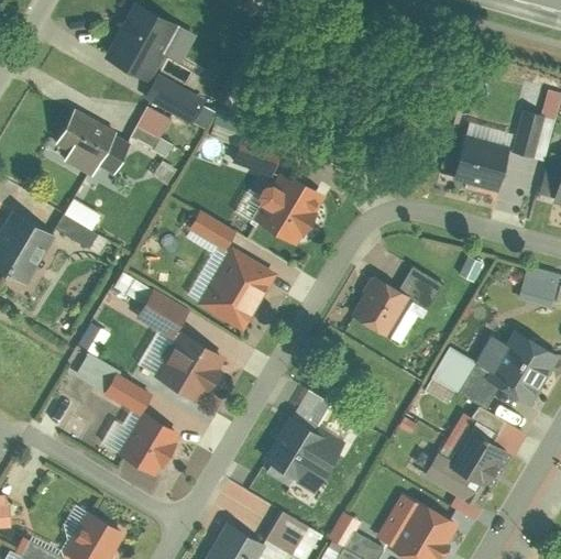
[(178,33),(135,12),(110,63),(153,85),(178,33)]
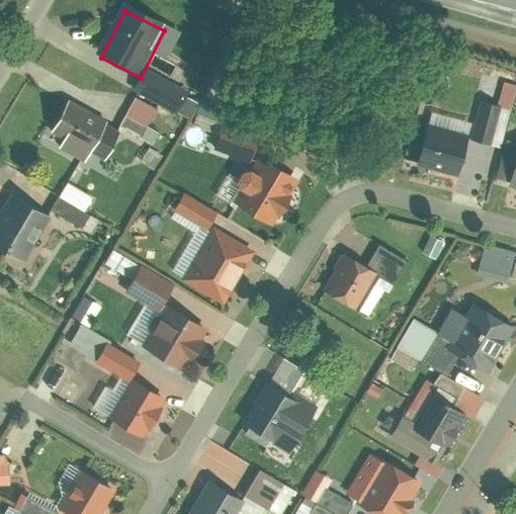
[(189,96),(158,81),(150,96),(181,111),(189,96)]
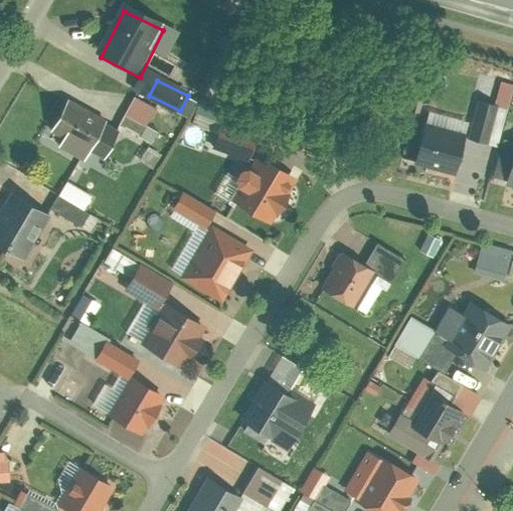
[(145,127),(155,109),(133,98),(117,127),(149,143),(155,132),(145,127)]
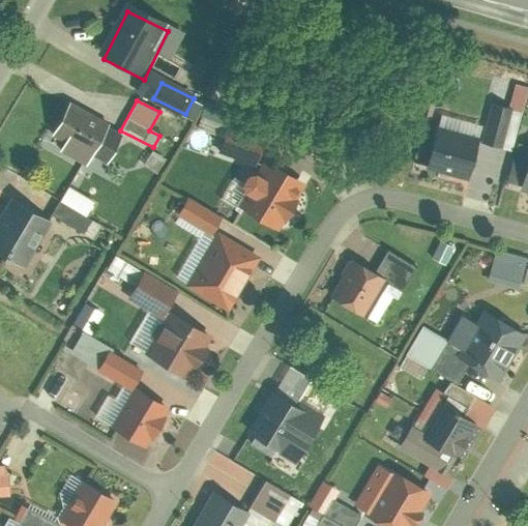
[(44,149),(92,173),(116,125),(67,101),(44,149)]
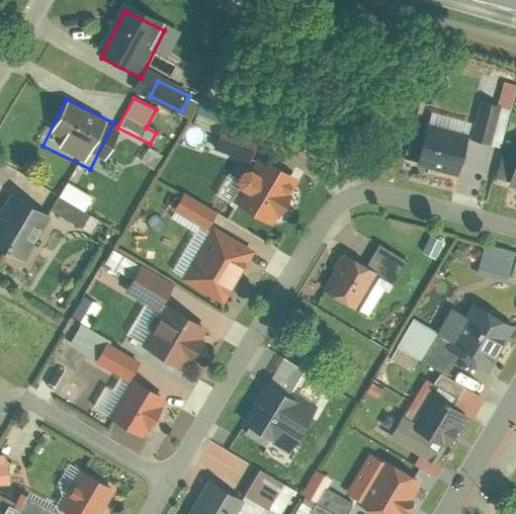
[(501,149),(510,109),(485,103),(476,143),(501,149)]
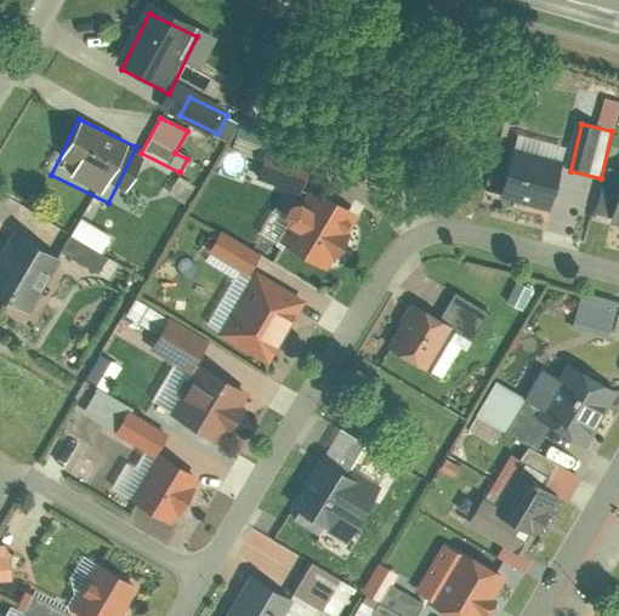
[(266,166),(261,183),(299,193),(307,157),(261,146),(256,164),(266,166)]
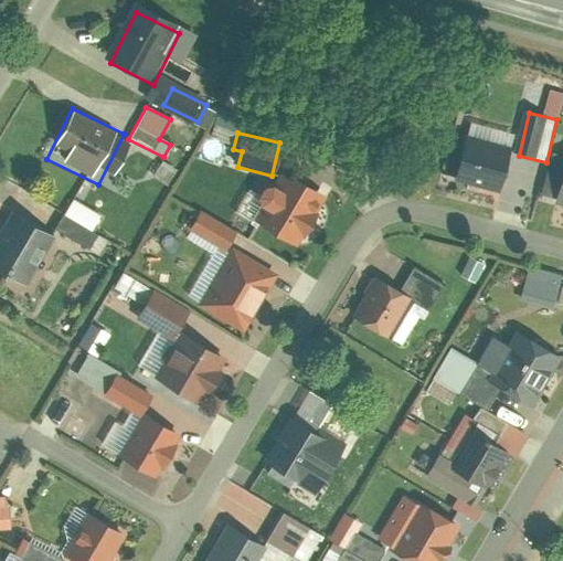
[(455,181),(500,194),(513,147),(467,135),(455,181)]
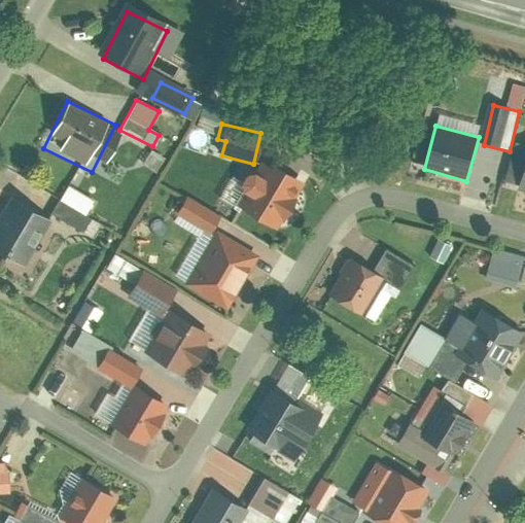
[(240,208),(280,228),(303,182),(263,162),(240,208)]
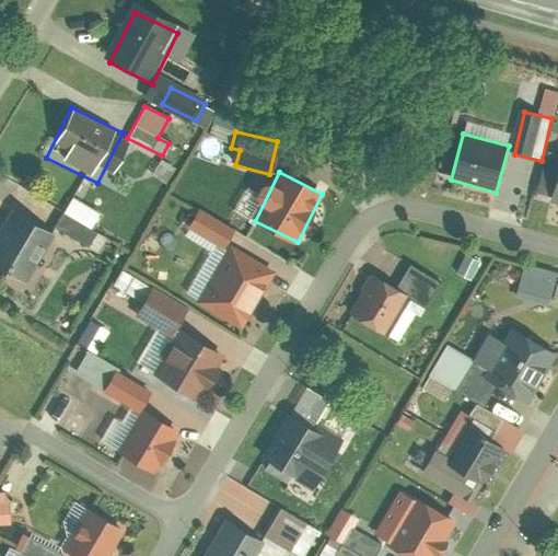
[(0,224),(0,267),(32,284),(60,227),(11,203),(0,224)]
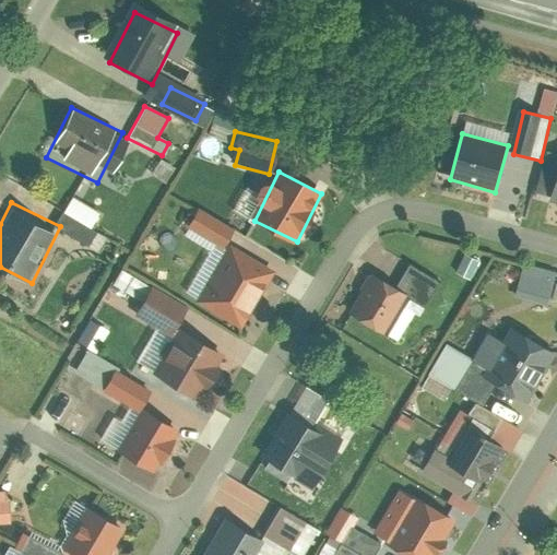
[(196,208),(181,233),(218,255),(233,231),(196,208)]
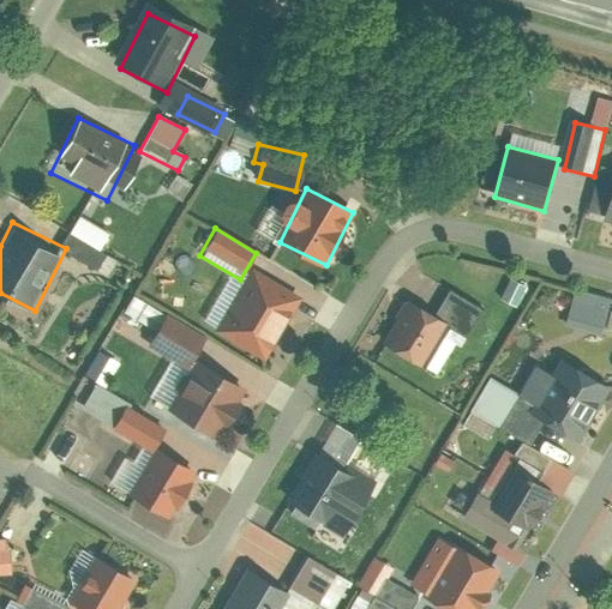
[(221,338),(271,362),(307,290),(257,265),(221,338)]
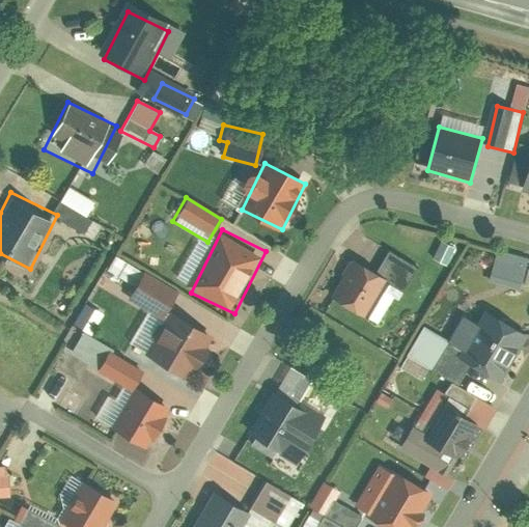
[(489,286),(521,289),(525,256),(493,253),(489,286)]
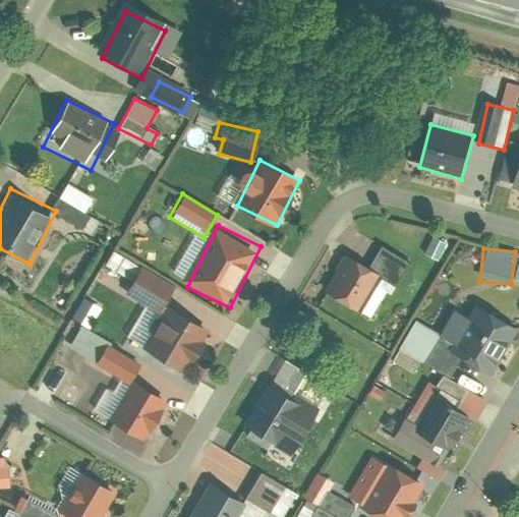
[(327,294),(361,311),(380,273),(346,255),(327,294)]
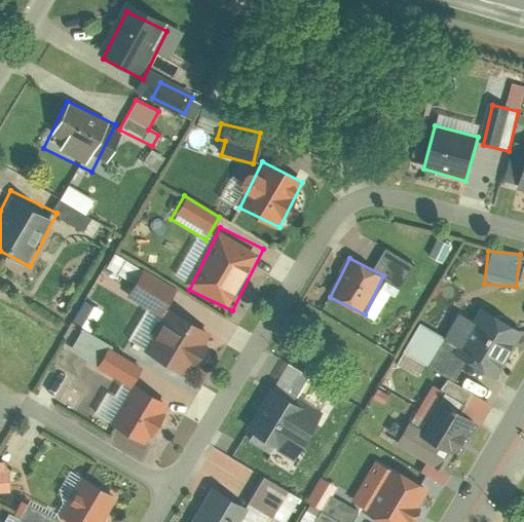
[(459,355),(499,375),(522,329),(482,309),(459,355)]
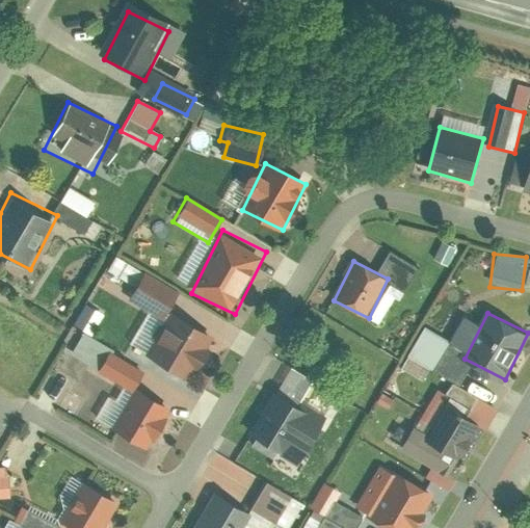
[(149,361),(192,383),(215,336),(171,314),(149,361)]
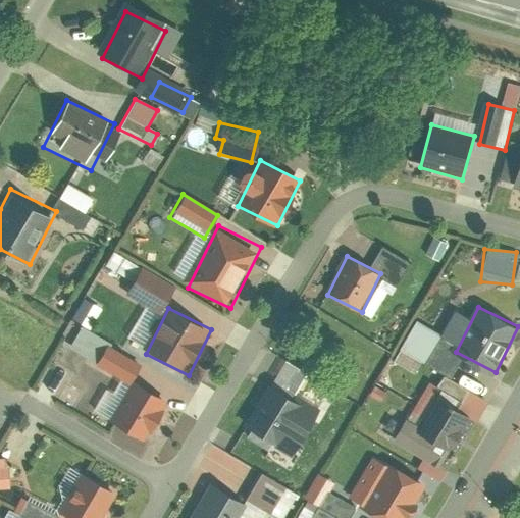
[(97,365),(128,380),(138,362),(107,347),(97,365)]
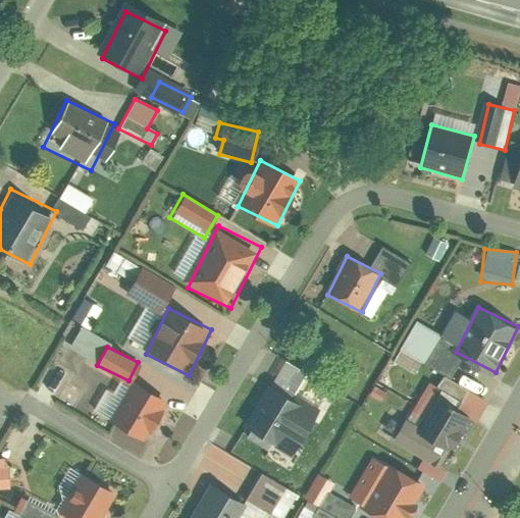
[(109,420),(151,441),(170,401),(128,380),(109,420)]
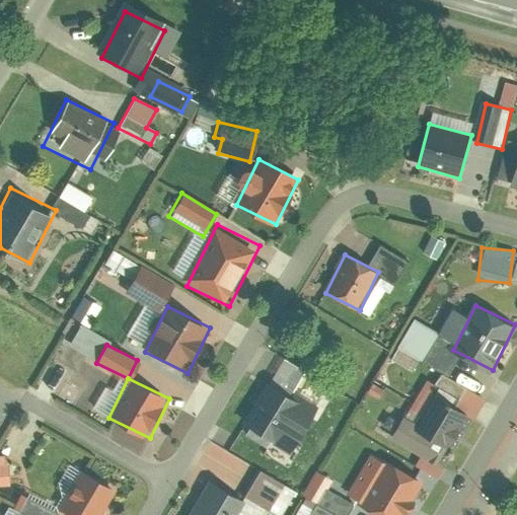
[(249,432),(293,453),(316,405),(274,384),(249,432)]
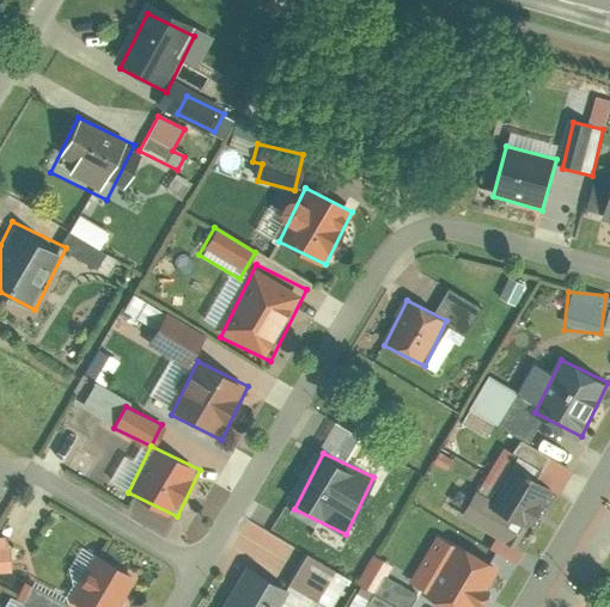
[(495,513),(530,531),(554,482),(519,465),(495,513)]
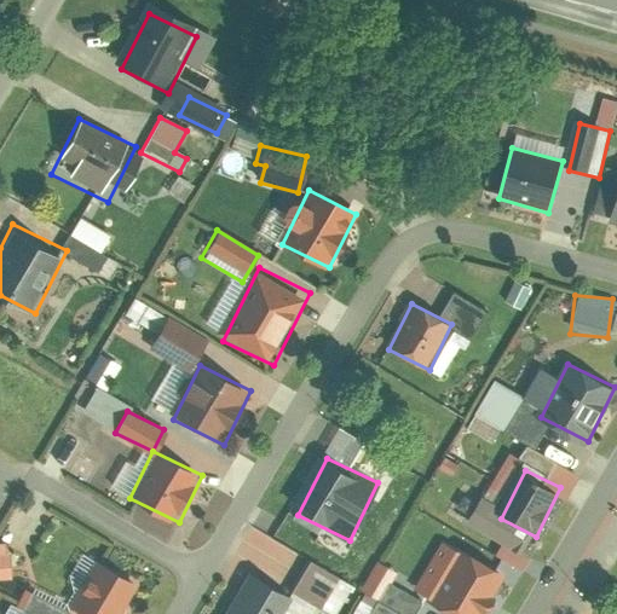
[(0,581),(10,581),(9,544),(0,544),(0,581)]
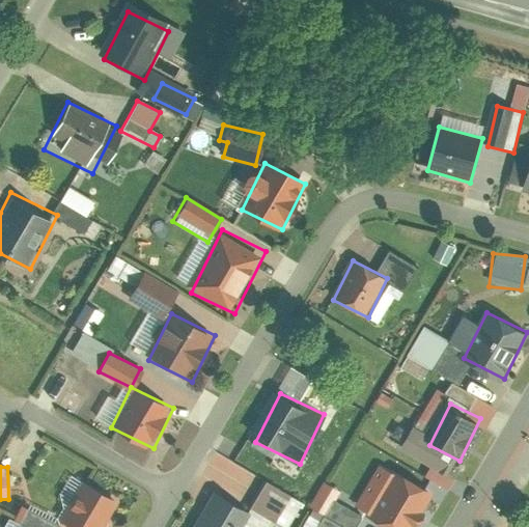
[(369,515),(393,526),(413,526),(432,490),(391,470),(369,515)]
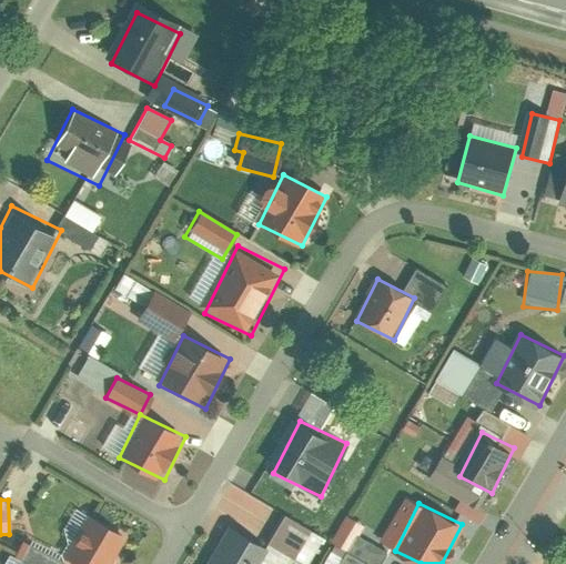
[(67,560),(73,563),(113,563),(129,534),(90,514),(67,560)]
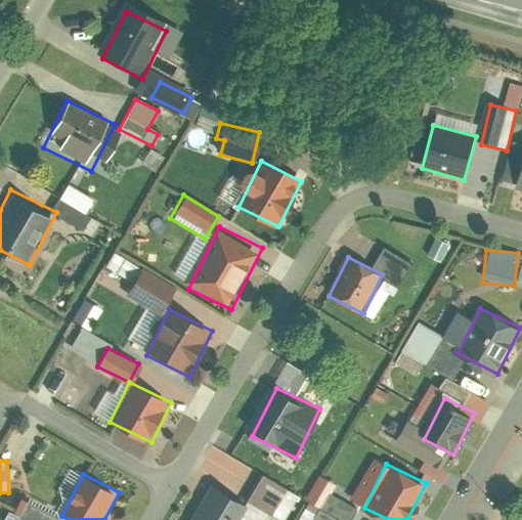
[(350,519),(356,509),(330,495),(336,485),(317,476),(303,505),(305,506),(298,519),(350,519)]
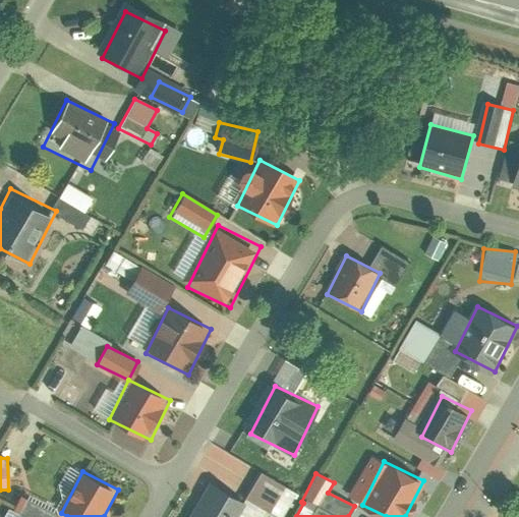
[(239,516),(247,501),(212,483),(195,516),(239,516)]
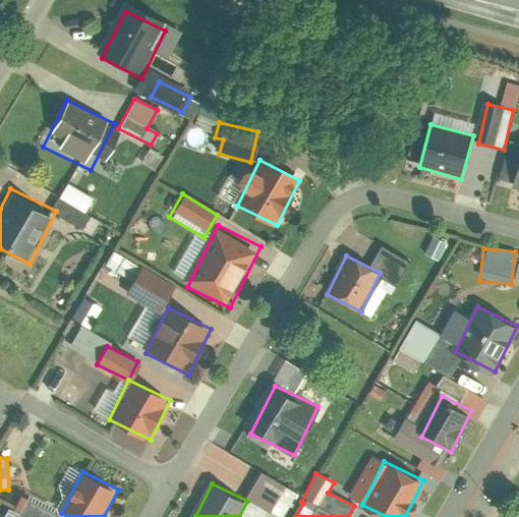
[(58,516),(60,513),(18,492),(5,516),(58,516)]
